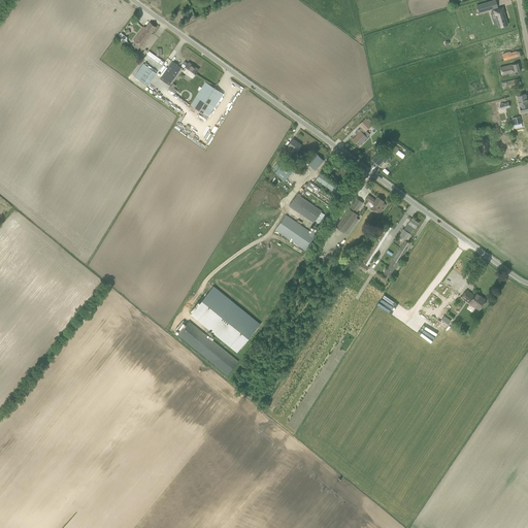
[(491,1),(476,5),(479,12),(494,8),(491,1)]
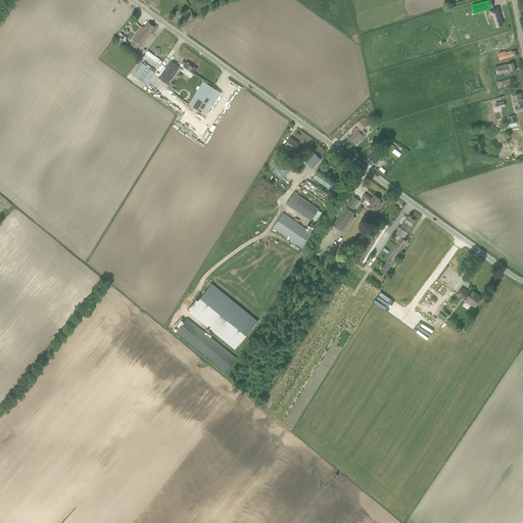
[(491,17),(488,18),(489,24),(493,22),(494,28),(503,25),(500,12),(498,7),(489,9),(489,11),(491,17)]
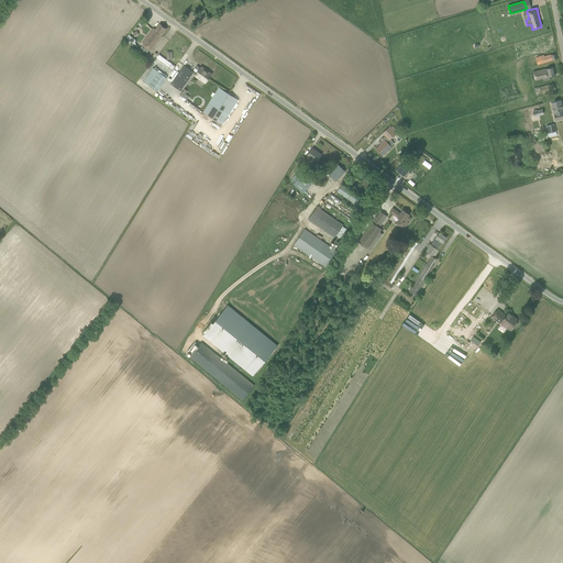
[(153,29),(150,33),(143,43),(151,48),(163,33),(166,29),(159,24),(155,30),(153,29)]
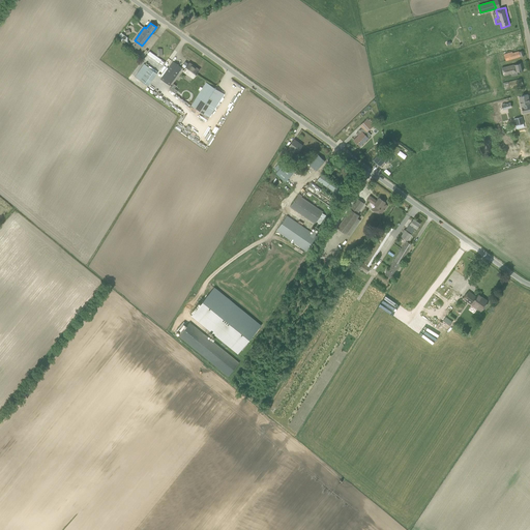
[(127,37),(121,32),(119,35),(121,37),(119,39),(127,46),(129,43),(128,42),(127,41),(127,40),(127,39),(127,38),(127,37)]
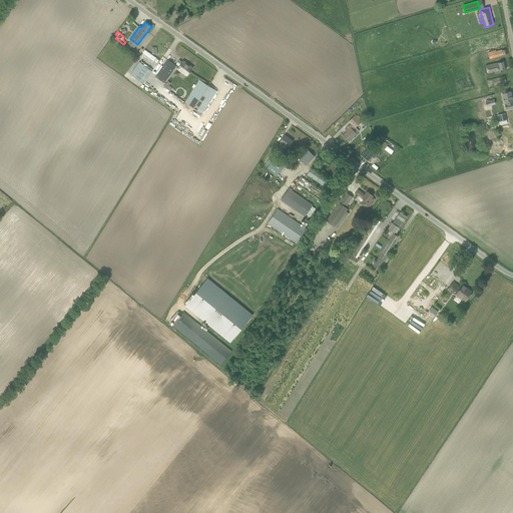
[(506,49),(501,50),(497,51),(493,52),(493,51),(488,52),(489,59),(502,55),(503,55),(507,53),(506,49)]
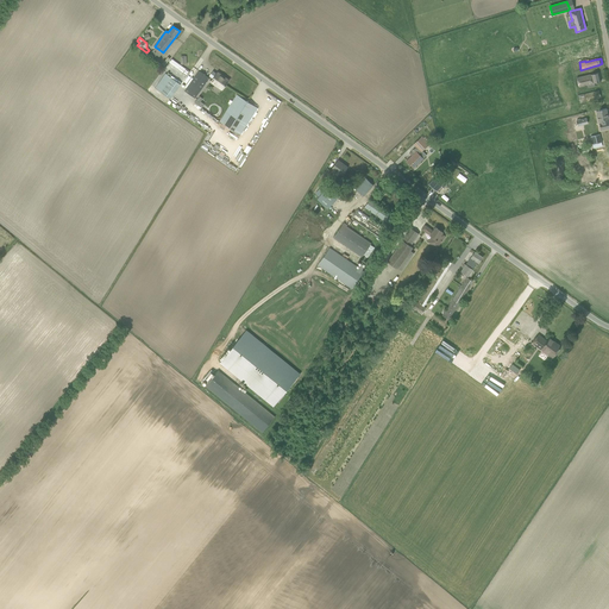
[(199,71),(195,76),(184,90),(195,98),(209,79),(199,71)]
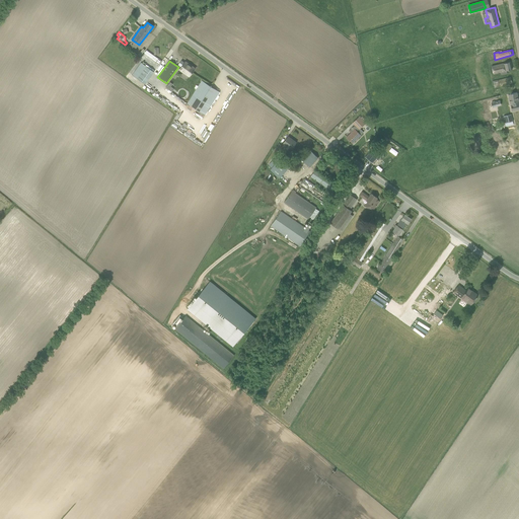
[(500,72),(501,75),(507,73),(507,70),(512,69),(510,62),(492,66),(494,74),(500,72)]
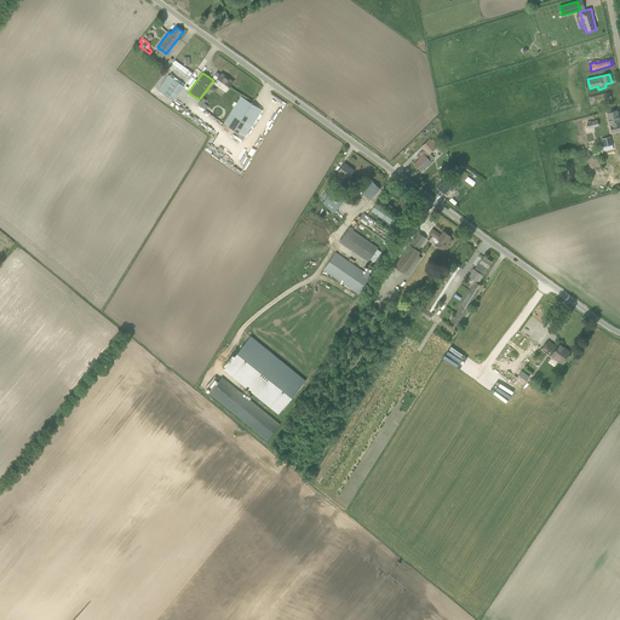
[(183,86),(167,75),(158,90),(172,101),(183,86)]
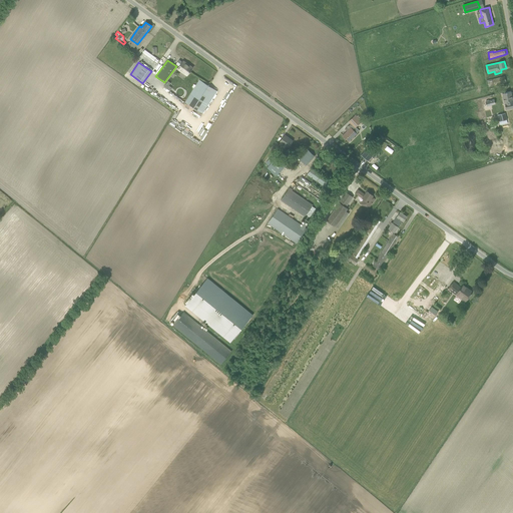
[(182,62),(179,66),(177,69),(186,75),(192,68),(188,65),(188,66),(182,62)]
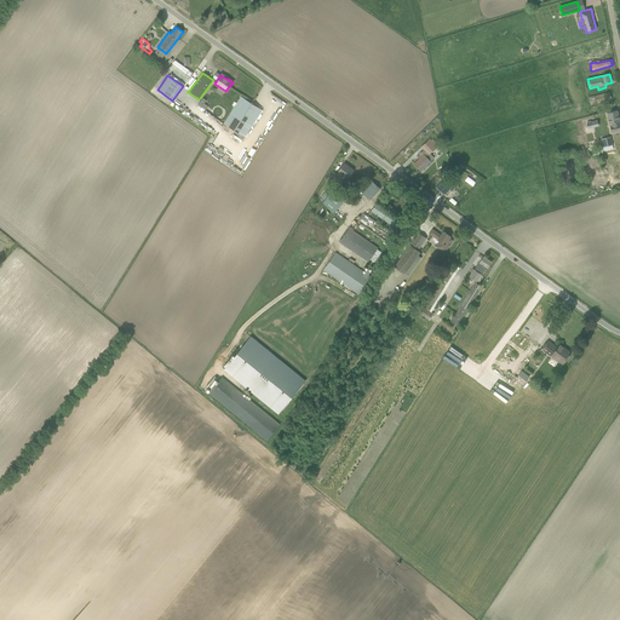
[(604,93),(589,97),(590,105),(606,101),(612,99),(610,92),(604,93)]
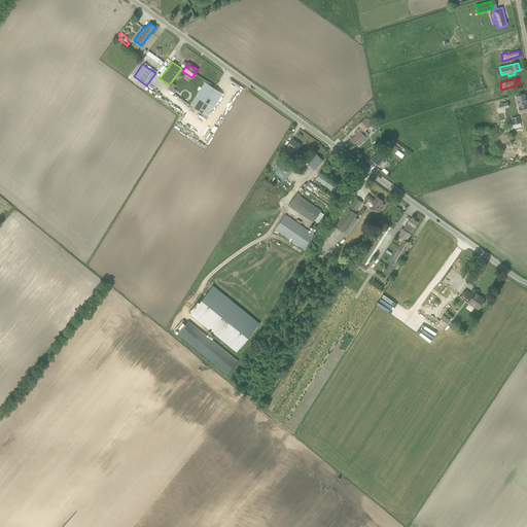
[(200,91),(190,105),(208,116),(222,94),(205,82),(201,89),(200,91)]
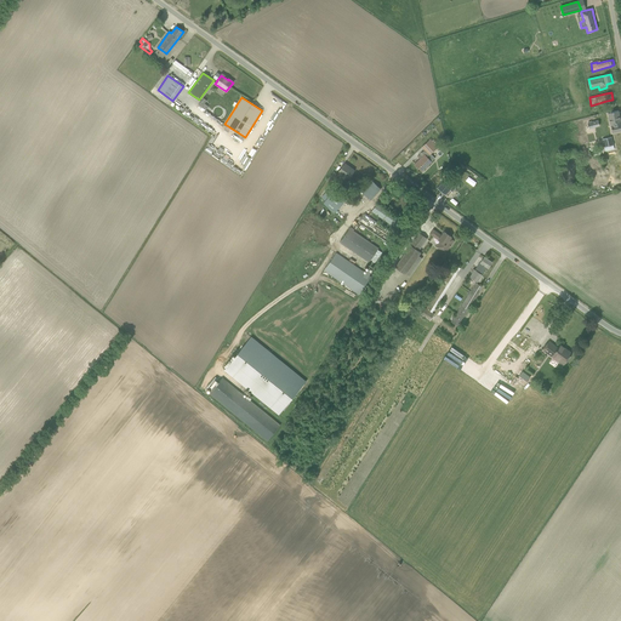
[(619,110),(608,113),(610,124),(611,126),(613,132),(620,130),(620,126),(620,124),(620,121),(619,110)]
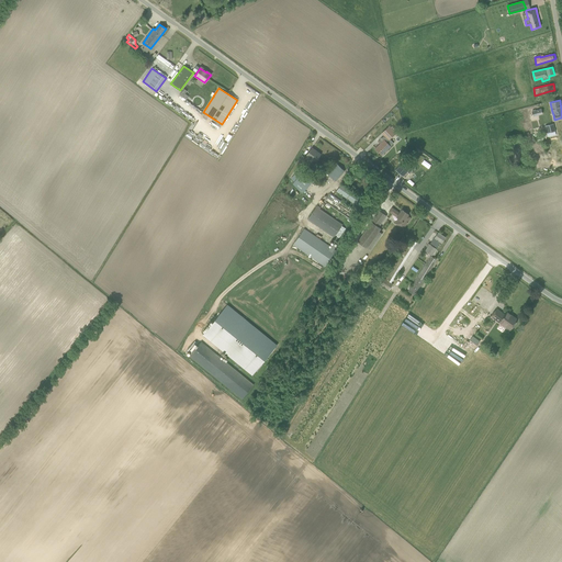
[(553,124),(544,126),(548,137),(555,135),(554,131),(555,131),(553,124)]
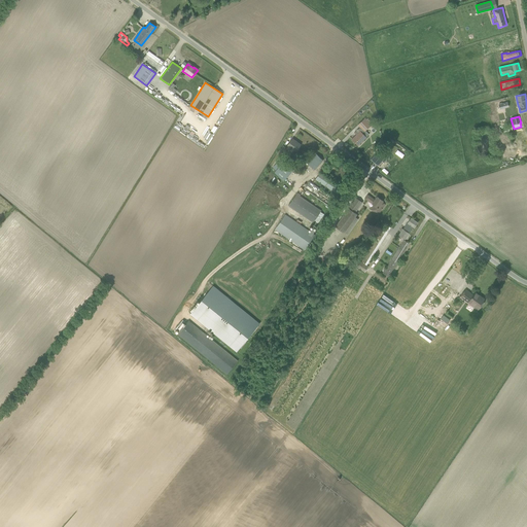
[(356,135),(352,139),(358,145),(361,141),(369,134),(365,131),(371,125),(364,118),(358,125),(360,127),(360,128),(354,133),(356,135)]
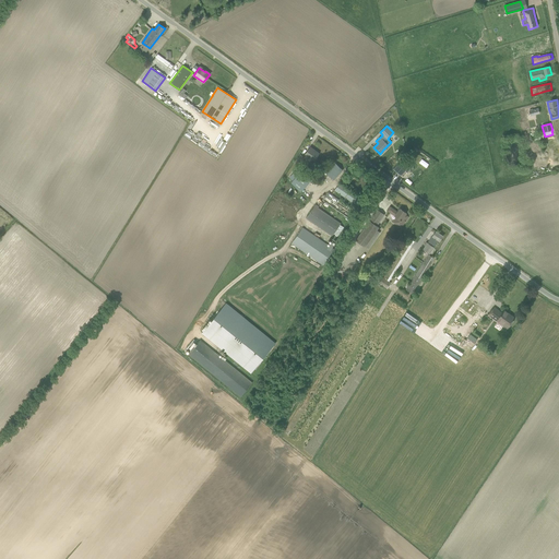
[(310,147),(307,152),(305,154),(313,161),(319,153),(316,151),(314,152),(310,147)]
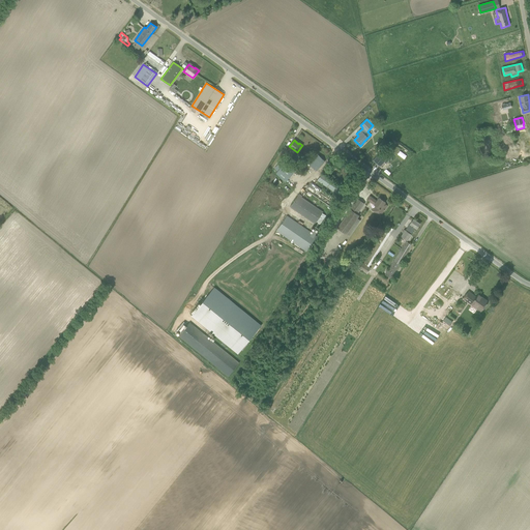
[(378,143),(374,147),(378,151),(376,153),(377,155),(380,152),(384,148),(381,145),(380,145),(378,143)]
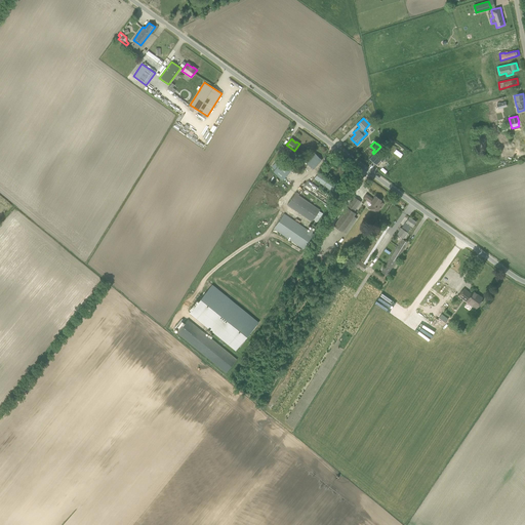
[(280,155),(285,148),(282,146),(277,152),(280,155)]
